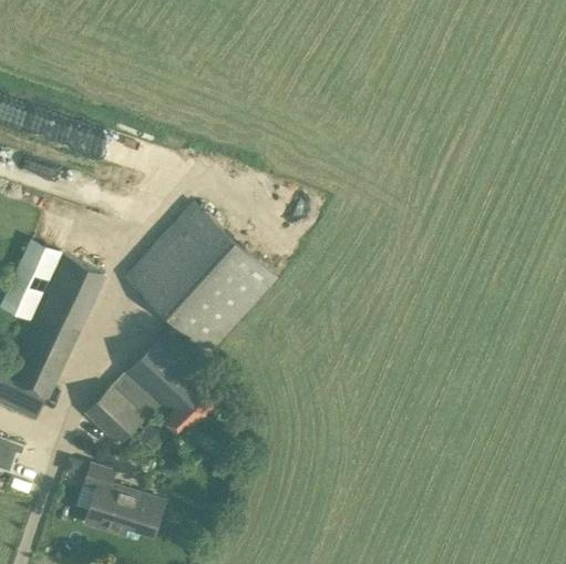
[(160,339),(124,373),(84,414),(117,447),(153,411),(163,420),(181,438),(223,397),(205,380),(204,381),(193,370),(207,355),(276,279),(189,204),(124,278),(174,324),(160,339)]
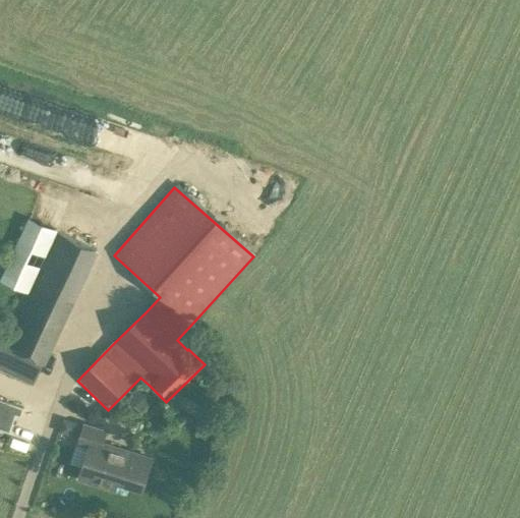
[(30,219),(0,282),(24,293),(0,345),(0,372),(31,388),(43,366),(44,367),(97,253),(56,235),(57,232),(30,219)]
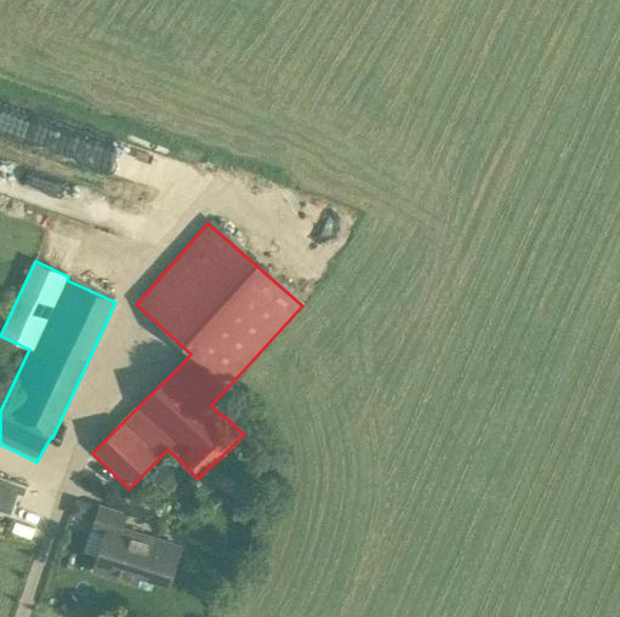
[(169,464),(153,480),(166,492),(181,476),(169,464)]
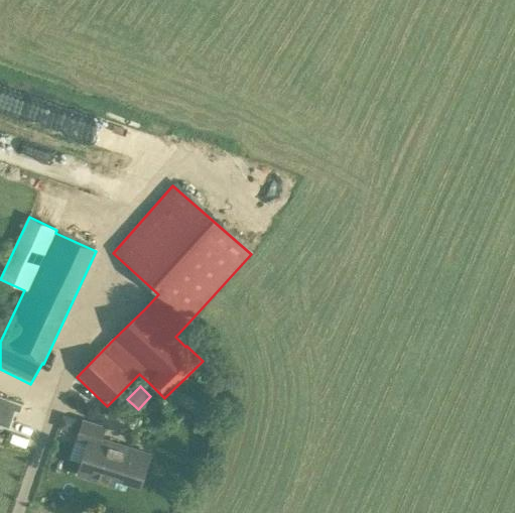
[(15,402),(0,396),(0,426),(6,428),(15,402)]
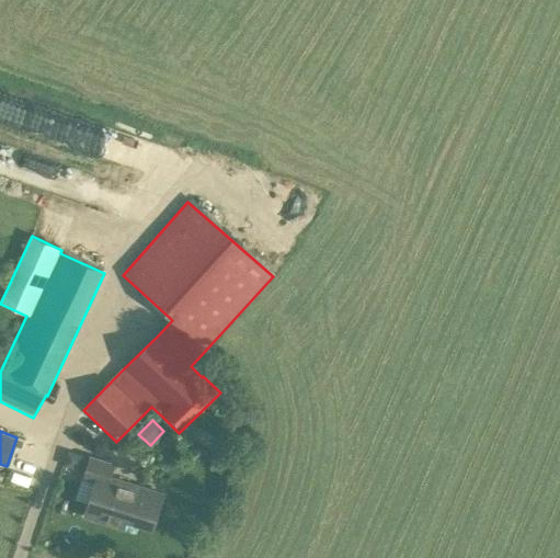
[(87,459),(67,453),(61,468),(81,474),(87,459)]
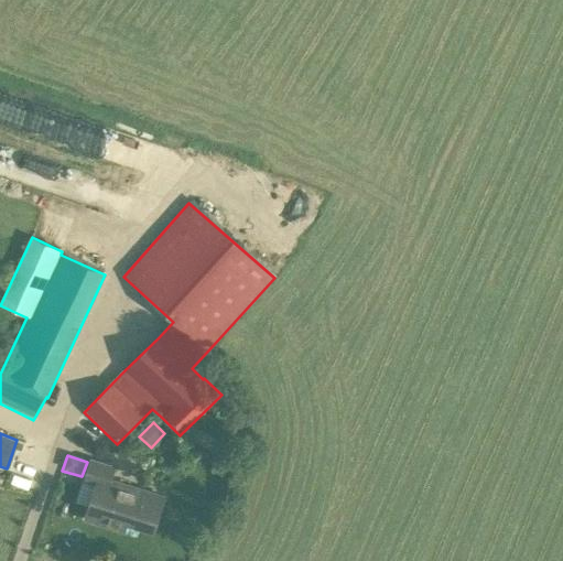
[(119,521),(152,531),(162,498),(109,482),(112,468),(89,462),(83,482),(96,485),(85,520),(117,530),(119,521)]
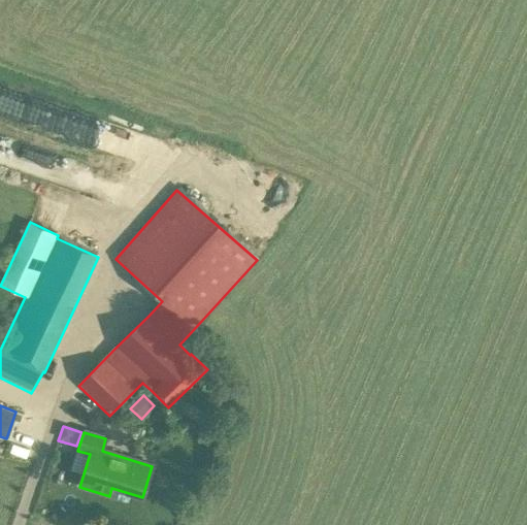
[(210,483),(198,478),(192,495),(204,500),(210,483)]
